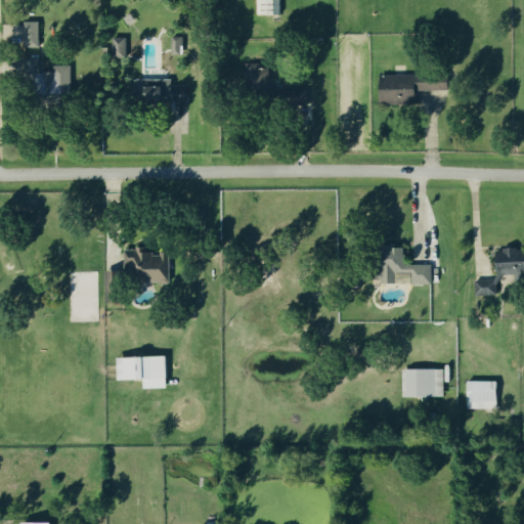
[(282,0),(260,0),(260,14),(284,14),(282,0)]
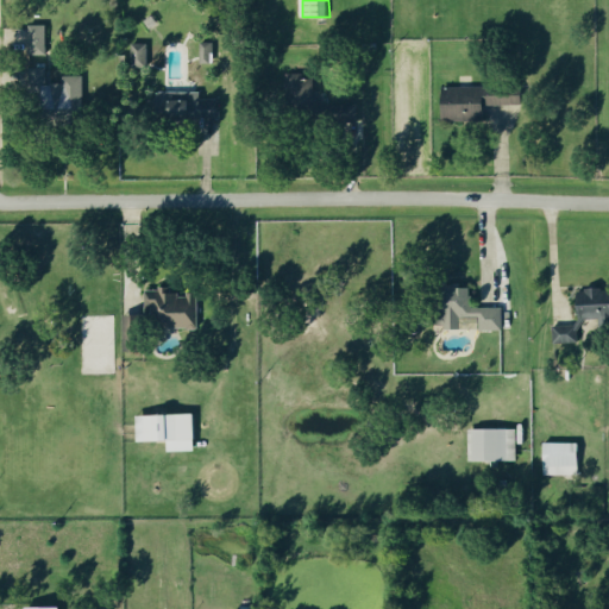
[(46,24),(31,25),(31,52),(48,51),(46,24)]
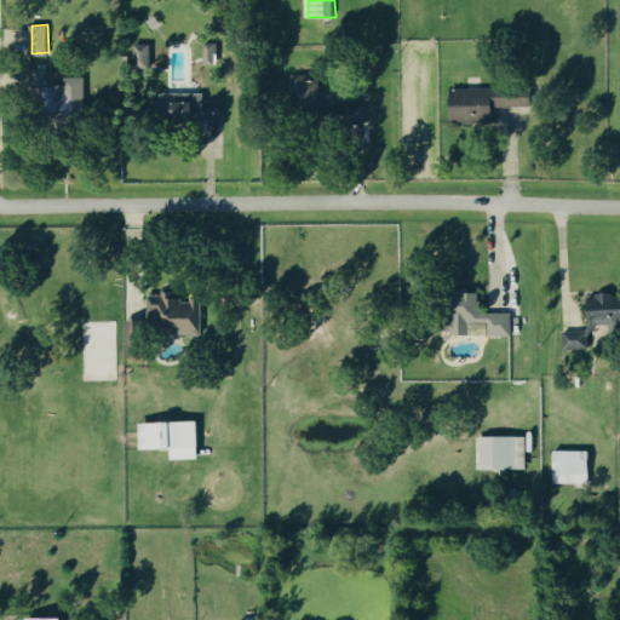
[(205,63),(219,63),(219,41),(205,42),(205,63)]
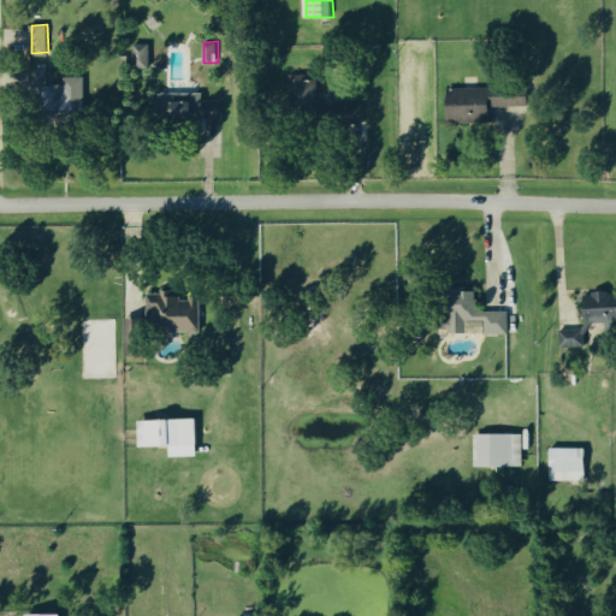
[(135,66),(148,66),(149,43),(135,43),(135,66)]
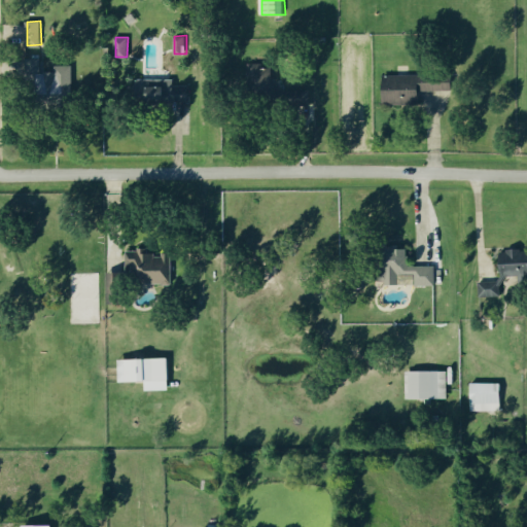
[(264,67),(264,63),(250,63),(250,86),(273,85),(272,67),(264,67)]
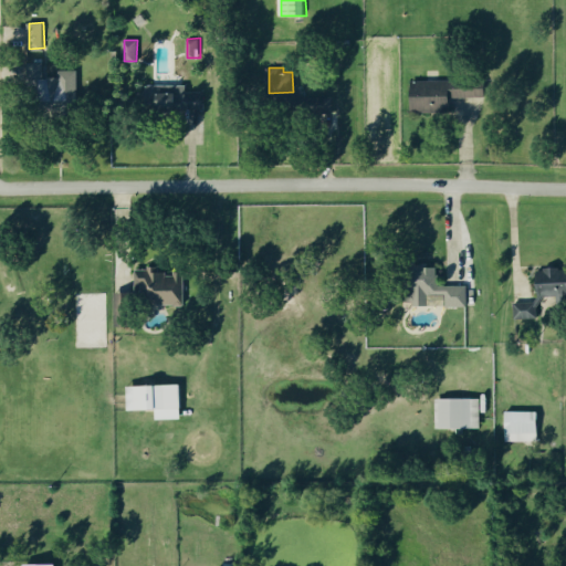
[(77,69),(60,70),(60,76),(48,77),(48,96),(71,96),(71,90),(77,90),(77,69)]
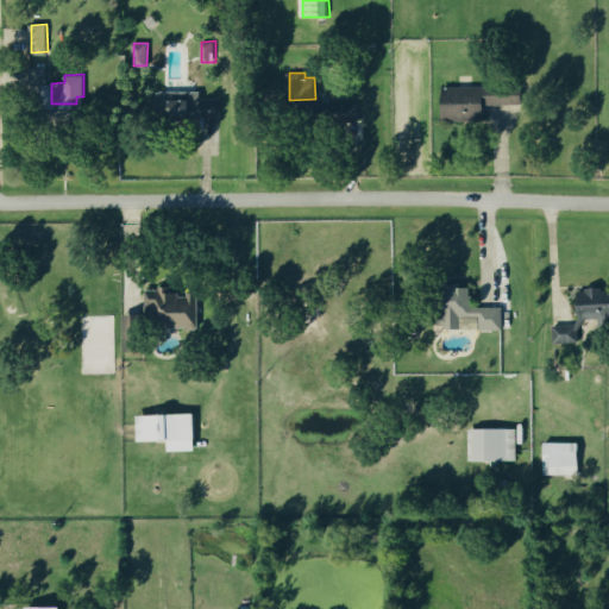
[(525,104),(523,85),(445,87),(446,120),(488,120),(487,105),(525,104)]
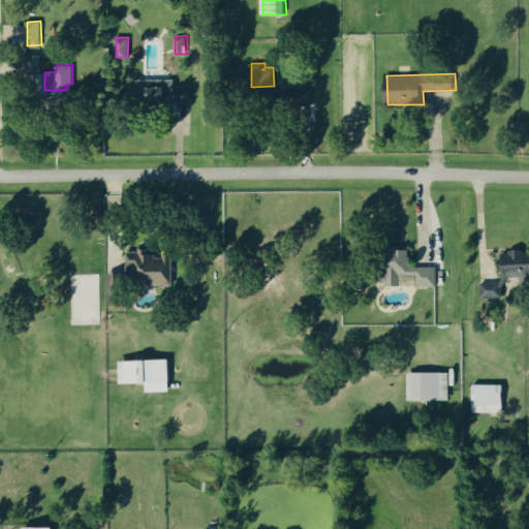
[(155,98),(178,94),(178,91),(179,90),(177,79),(163,82),(163,85),(153,87),(155,98)]
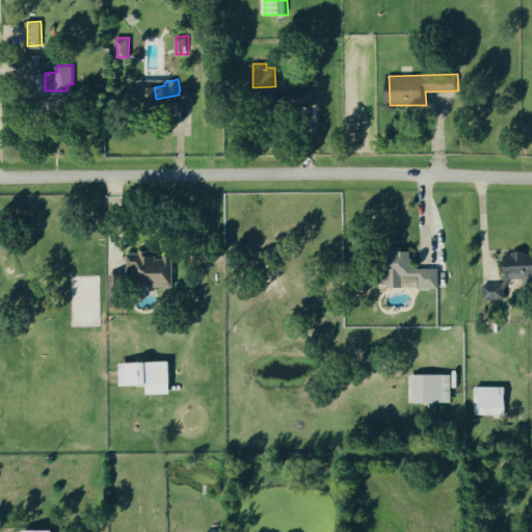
[(440,267),(414,268),(414,250),(404,250),(404,246),(389,246),(389,287),(404,286),(404,276),(421,276),(421,288),(441,288),(440,267)]
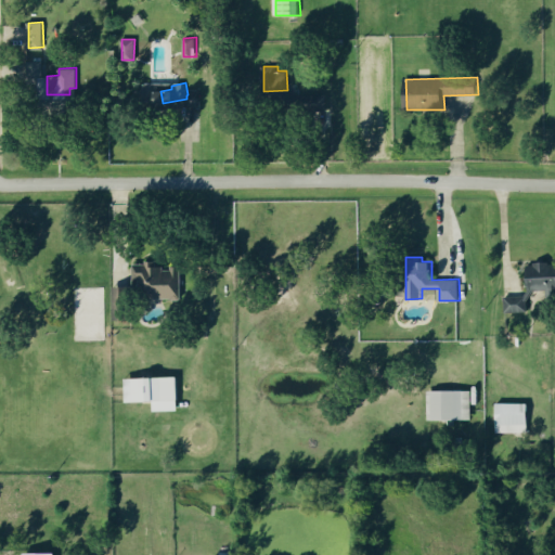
[(180,297),(182,268),(165,268),(165,267),(155,266),(155,263),(136,262),(136,273),(143,273),(143,282),(157,283),(156,297),(180,297)]
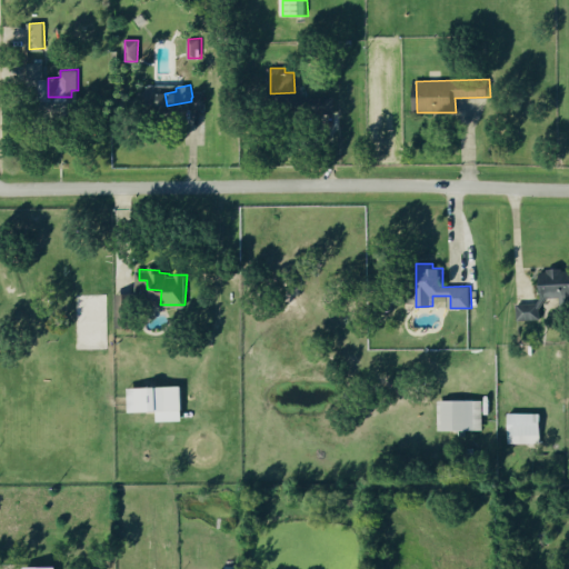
[(541,285),(553,283),(552,272),(541,272),(541,285)]
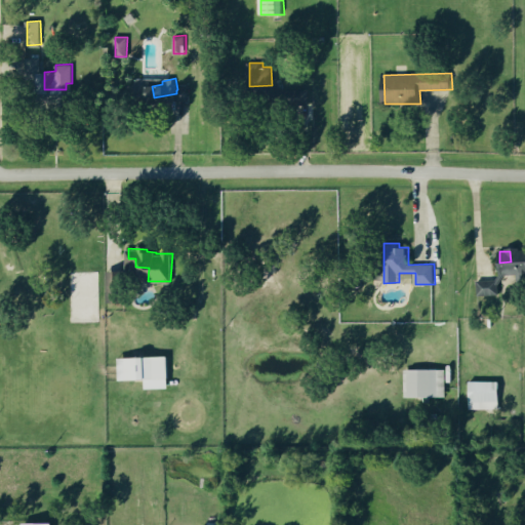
[(481,280),(481,292),(498,293),(499,280),(481,280)]
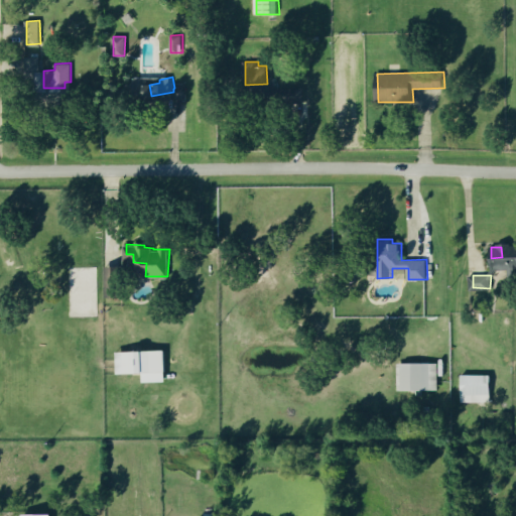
[(120,353),(120,356),(128,356),(129,365),(136,365),(136,372),(161,371),(159,350),(120,353)]
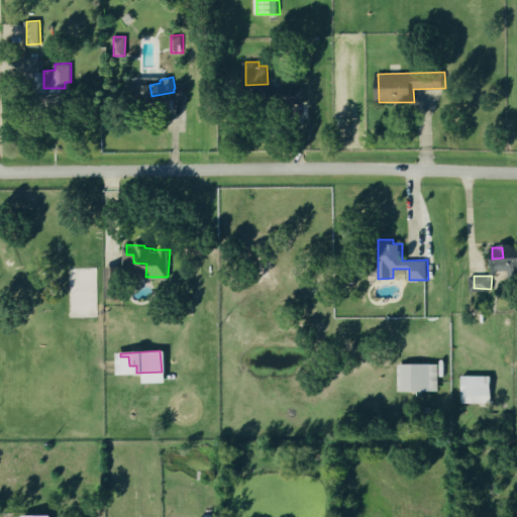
[(396,365),(435,365),(435,391),(396,391),(396,365)]
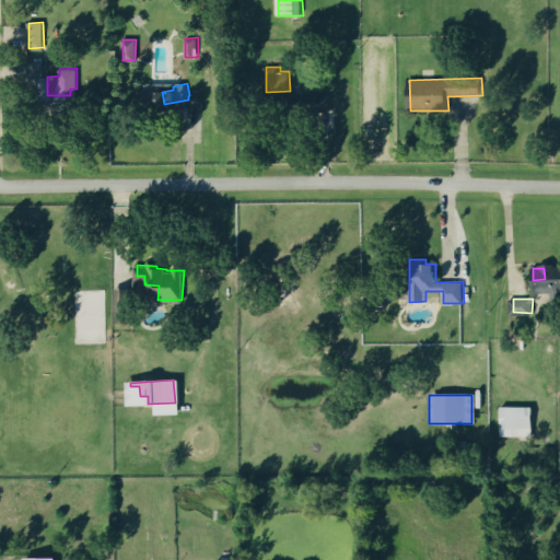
[(499,408),(529,408),(529,438),(500,439),(499,408)]
